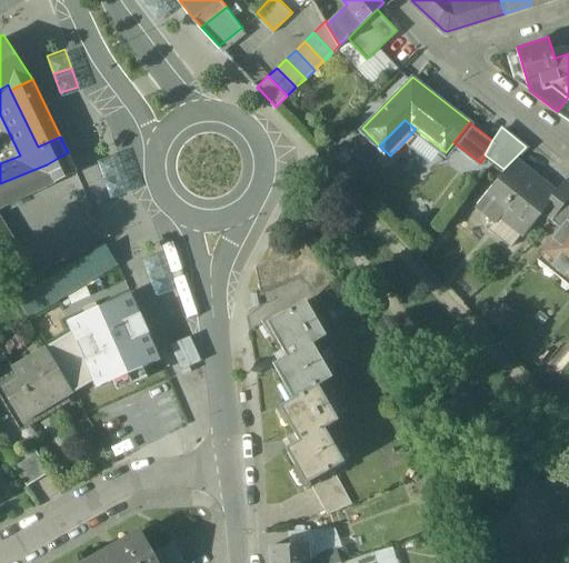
[(121,168),(115,150),(97,156),(103,174),(121,168)]
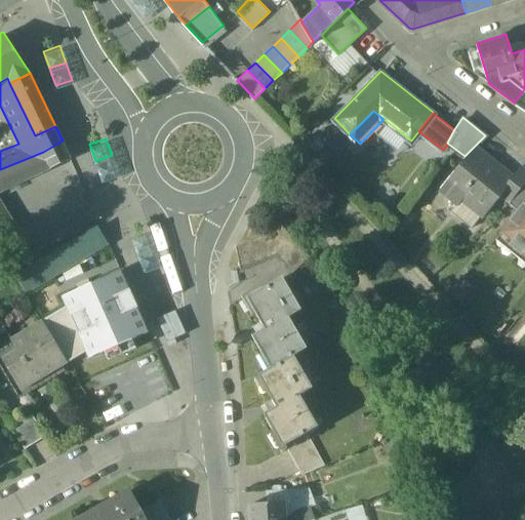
[(43,152),(0,169),(0,173),(6,188),(65,159),(70,156),(63,141),(43,152)]
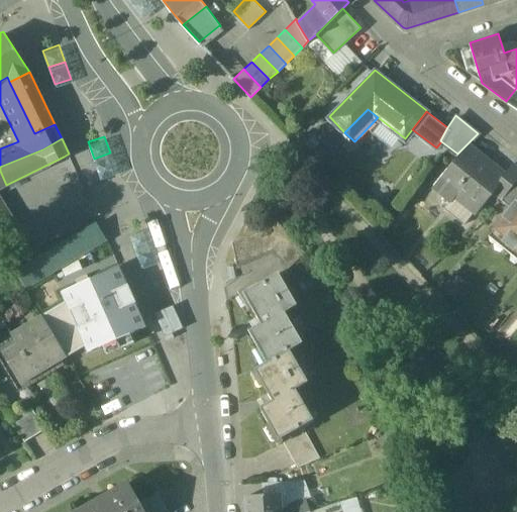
[(505,173),(468,143),(433,186),(450,199),(453,194),(475,210),(505,173)]
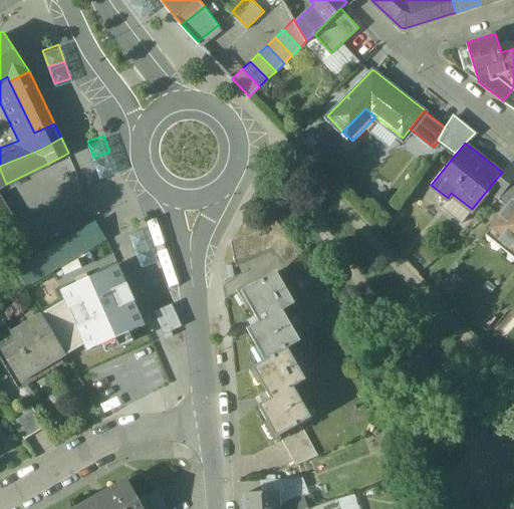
[(115,169),(109,152),(93,158),(99,175),(115,169)]
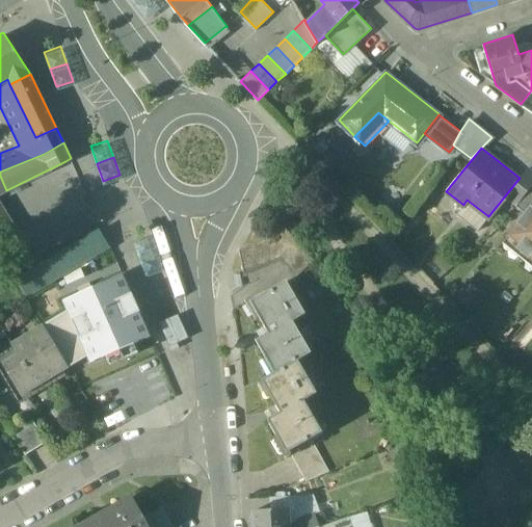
[(531,182),(515,204),(525,211),(531,202),(531,182)]
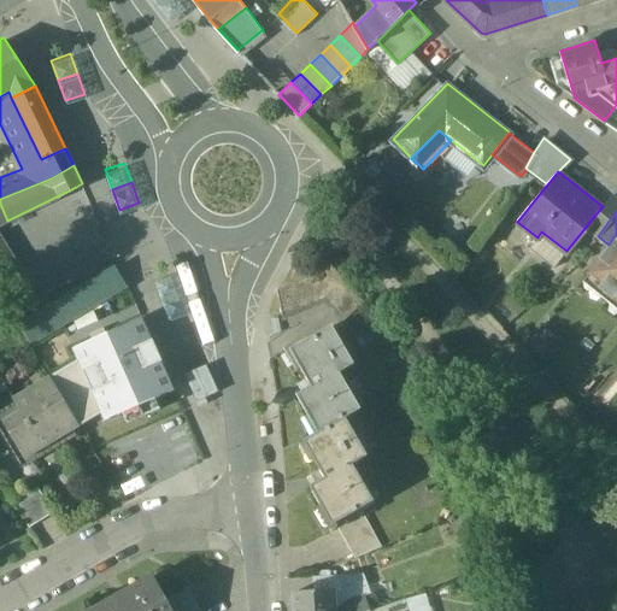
[(616,234),(609,245),(587,271),(616,295),(616,234)]
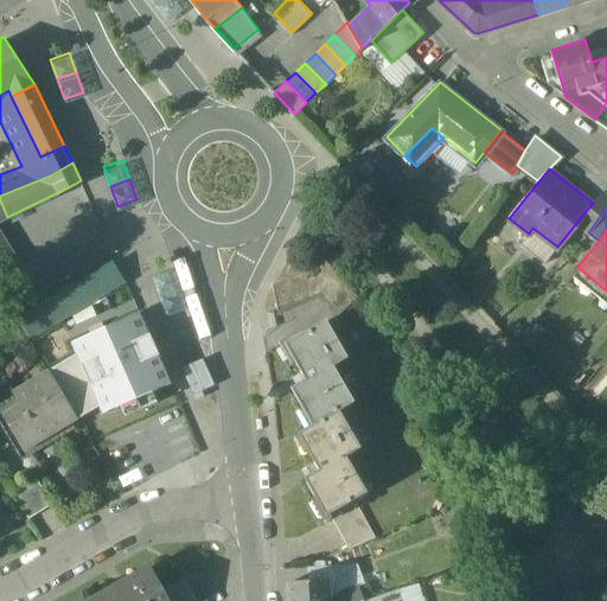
[(0,232),(0,260),(13,281),(25,274),(6,242),(6,243),(0,232)]
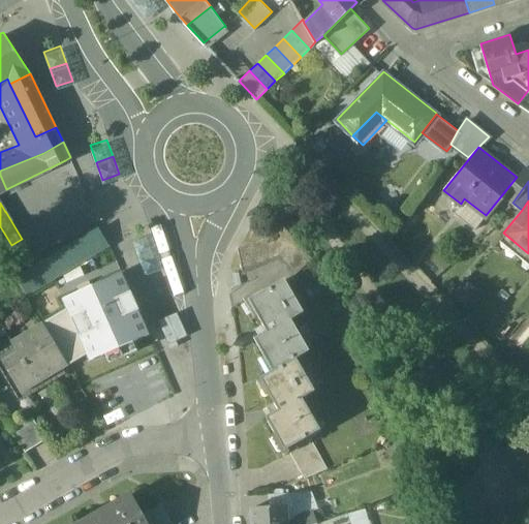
[(94,281),(122,265),(97,223),(17,272),(29,293),(67,270),(75,283),(90,274),(94,281)]
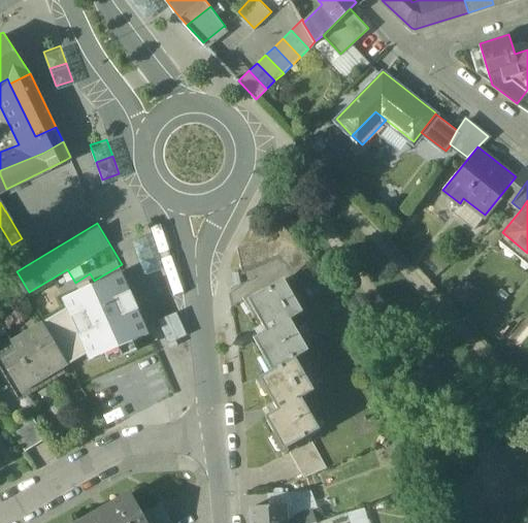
[(312,257),(284,224),(244,242),(236,246),(241,268),(255,266),(254,262),(266,260),(265,257),(276,255),(293,272),(312,257)]
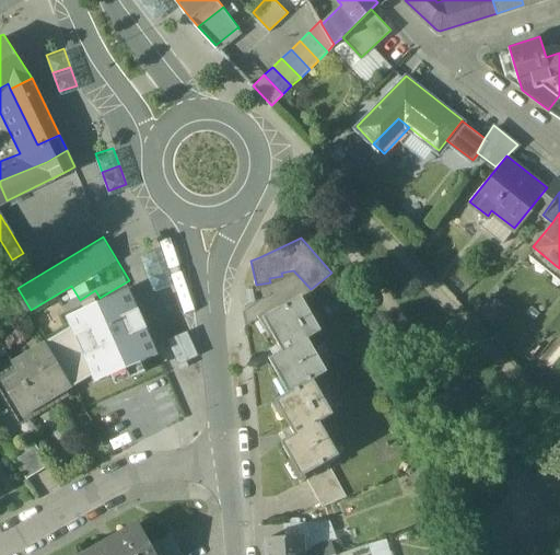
[(164,263),(159,244),(141,250),(147,268),(164,263)]
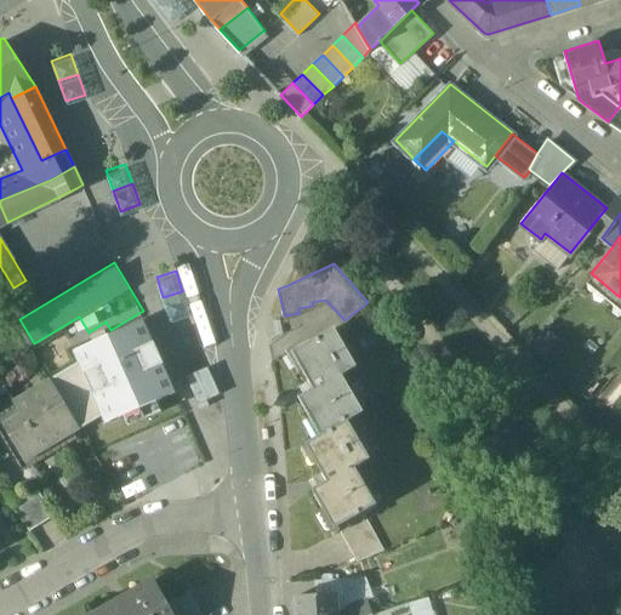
[(189,312),(182,291),(163,297),(170,318),(189,312)]
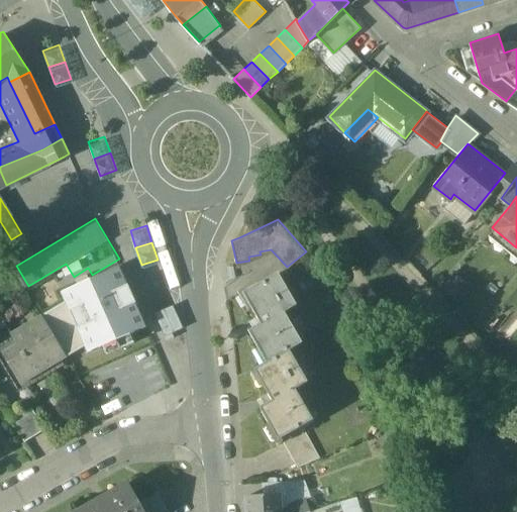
[(82,337),(87,349),(145,323),(119,265),(61,291),(65,301),(82,337)]
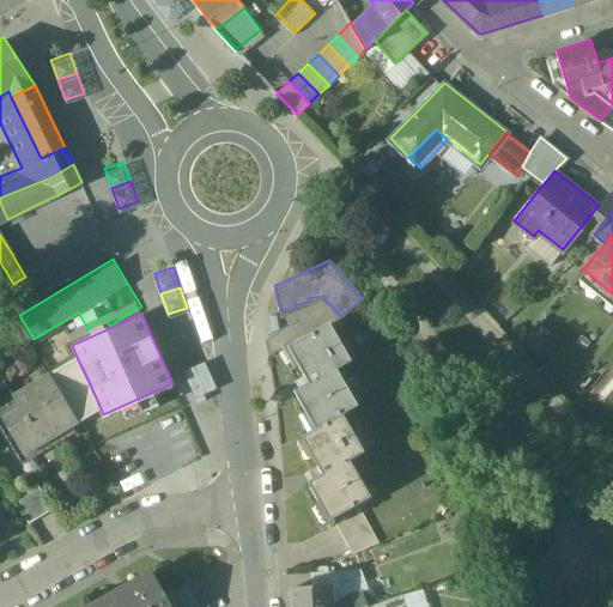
[(351,360),(329,322),(287,346),(308,382),(295,390),(316,429),(344,413),(358,405),(338,369),(351,360)]
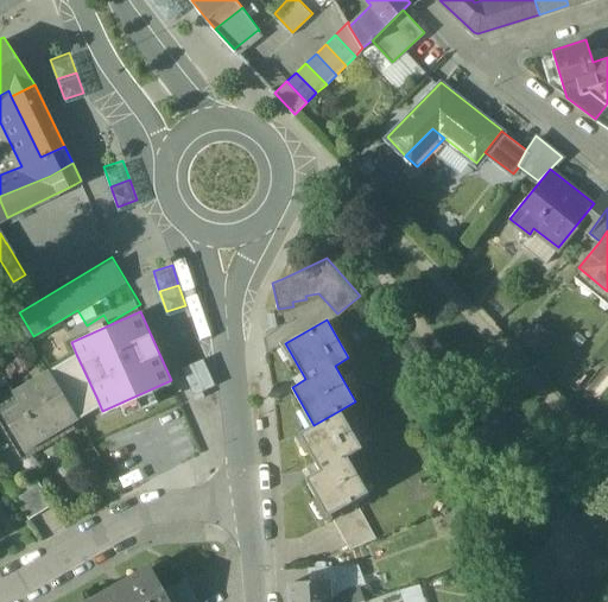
[(96,397),(76,354),(49,369),(75,410),(96,397)]
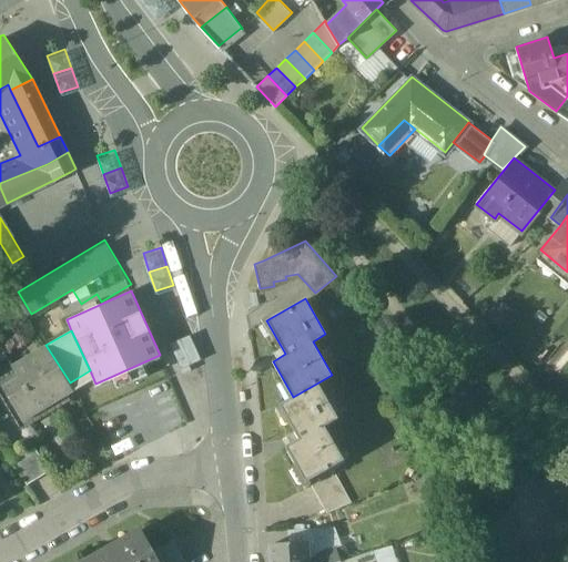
[(190,331),(170,340),(181,365),(201,356),(190,331)]
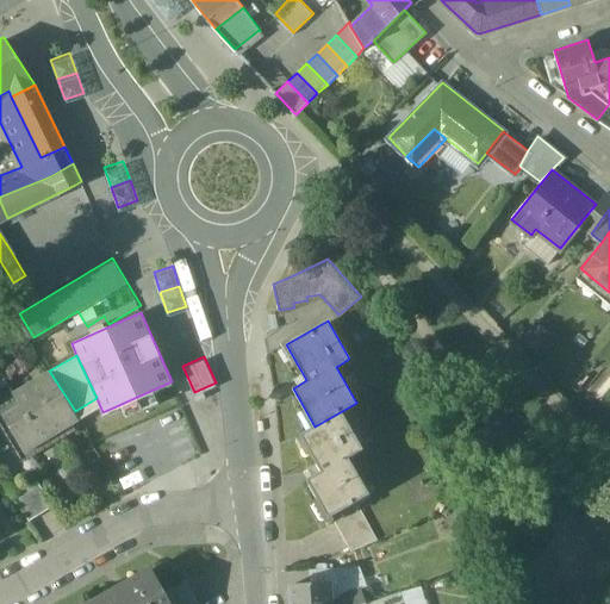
[(78,419),(49,371),(12,392),(19,405),(2,415),(24,452),(78,419)]
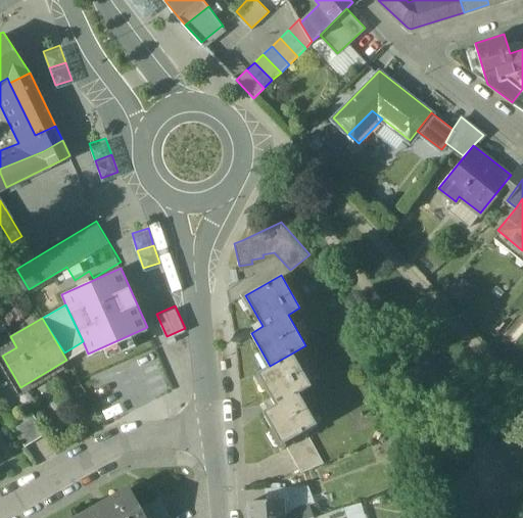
[(270,366),(256,373),(274,404),(262,410),(281,443),(285,441),(306,429),(316,423),(298,392),(312,385),(293,352),(270,366)]
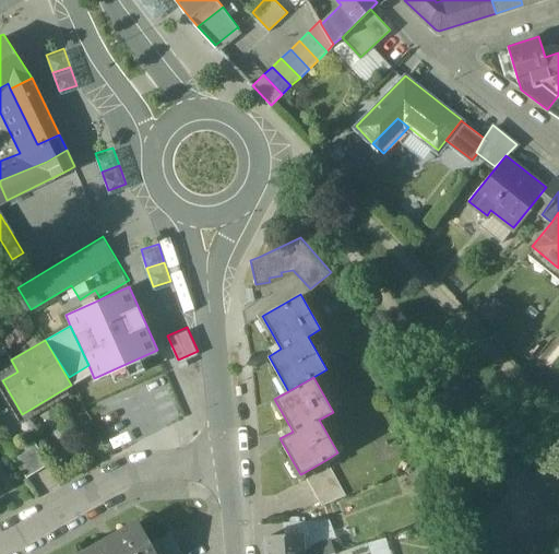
[(34,439),(12,454),(26,476),(47,462),(34,439)]
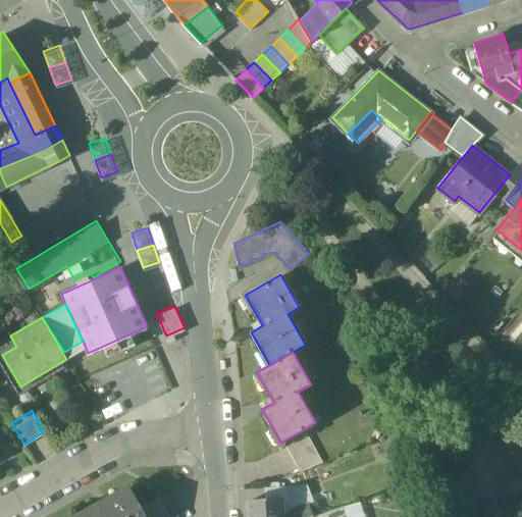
[(306,428),(284,441),(300,469),(322,460),(306,428)]
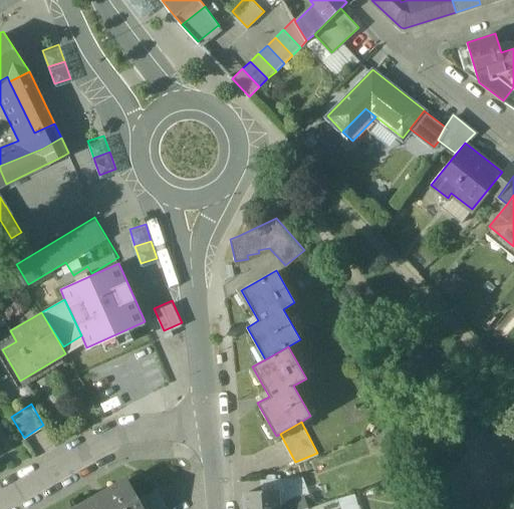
[(126,479),(74,508),(145,508),(139,498),(126,479)]
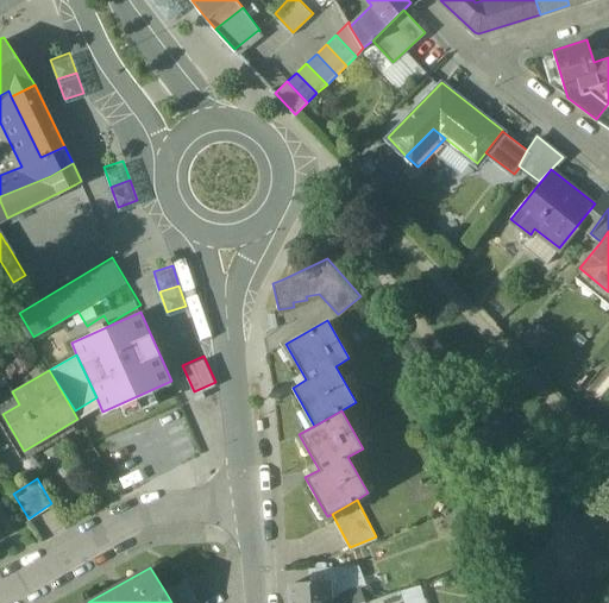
[(200,602),(186,577),(164,590),(171,602),(200,602)]
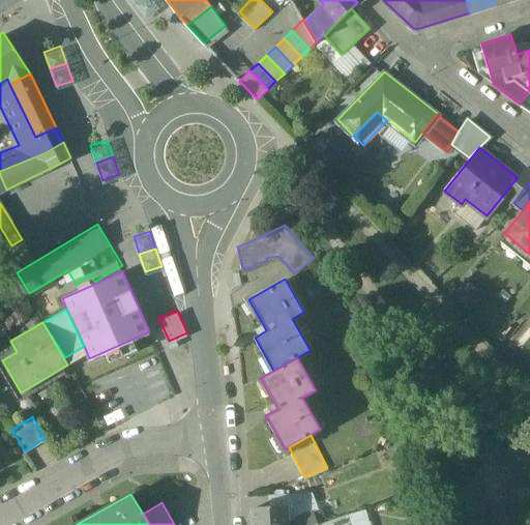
[(251,506),(252,524),(310,524),(323,521),(318,507),(299,514),(290,522),(289,505),(251,506)]
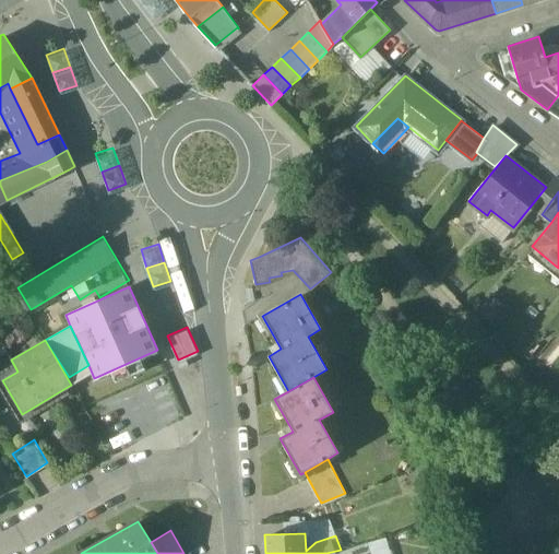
[(326,553),(391,553),(385,534),(341,550),(326,553)]
